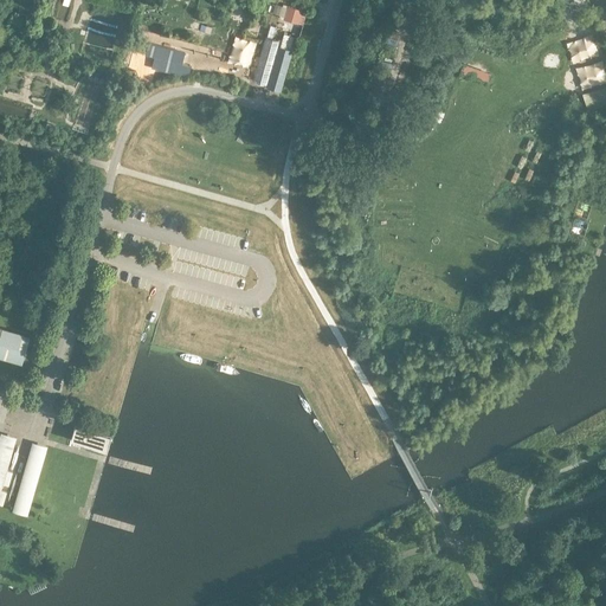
[(308,11),(283,4),(279,18),(303,24),(308,11)]
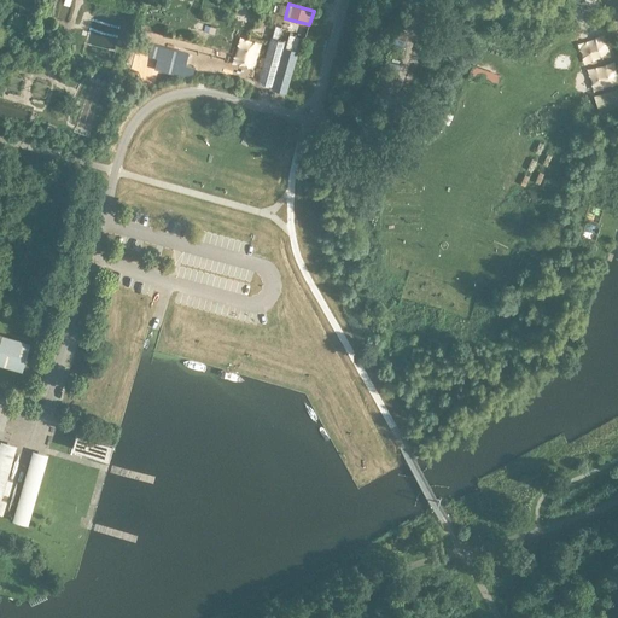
[(188,53),(151,44),(149,56),(157,58),(155,69),(192,79),(194,68),(186,65),(188,53)]
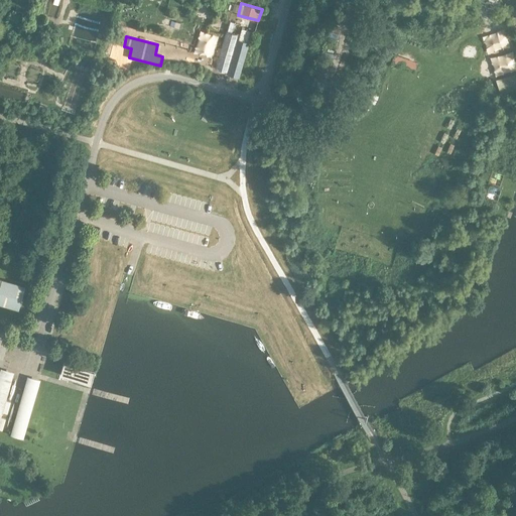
[(243,56),(244,57),(248,42),(238,39),(234,54),(235,54),(233,59),(228,75),(238,78),(242,62),(243,56)]
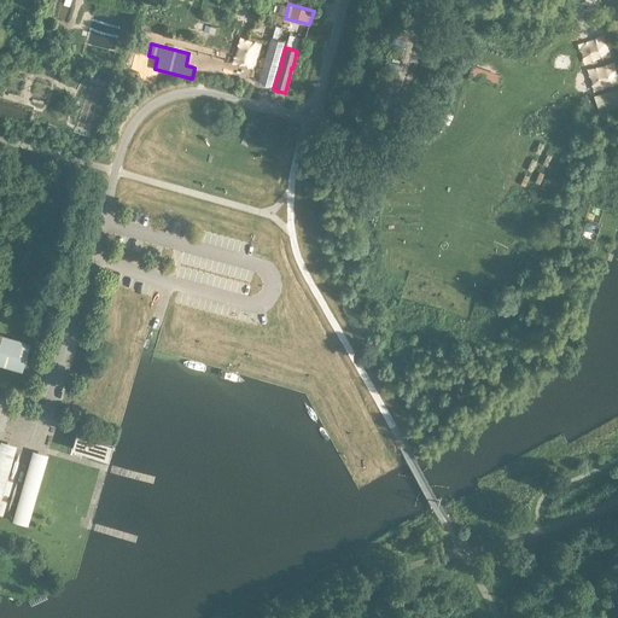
[(0,363),(23,369),(30,342),(0,333),(0,363)]
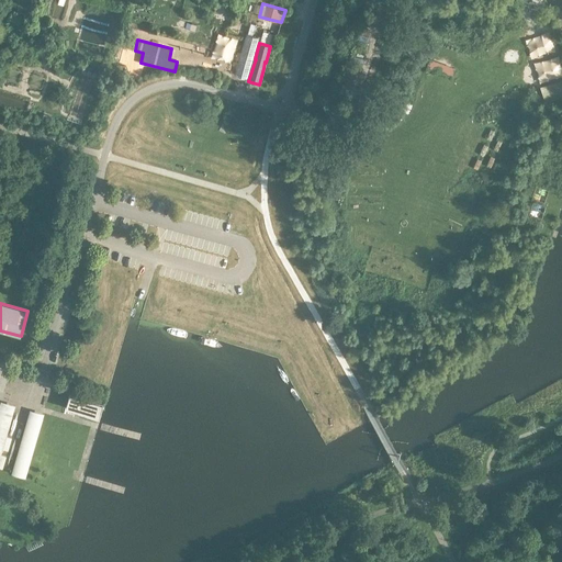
[(69,396),(66,409),(91,417),(96,404),(69,396)]
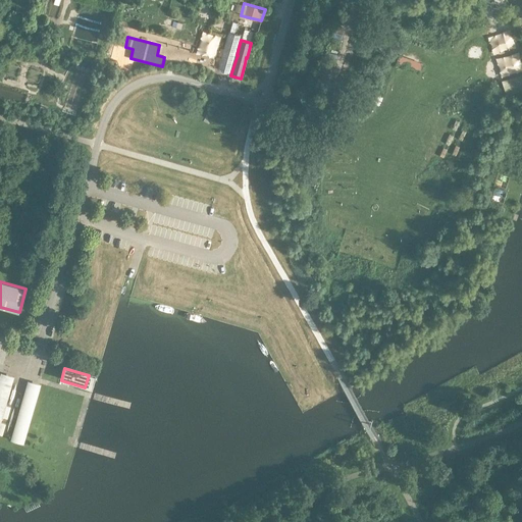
[(0,377),(0,422),(12,381),(0,377)]
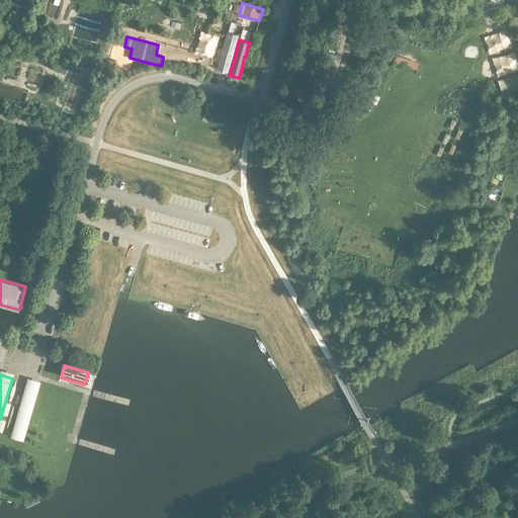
[(26,382),(11,436),(23,439),(38,386),(26,382)]
